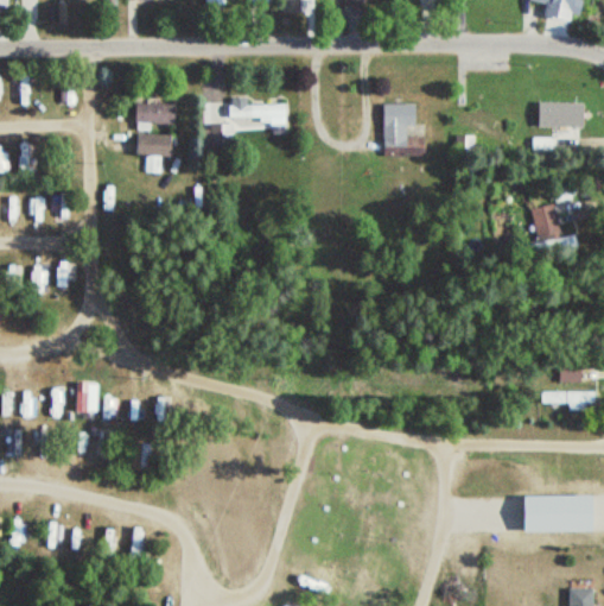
[(541,106),(560,134),(571,127),(552,99),(541,106)]
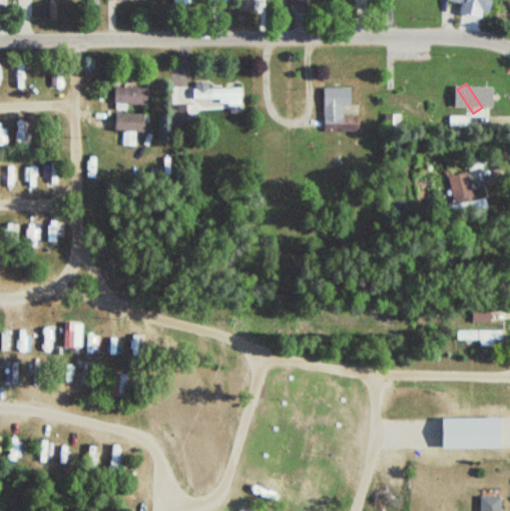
[(115,105),(150,105),(150,86),(115,86),(115,105)]
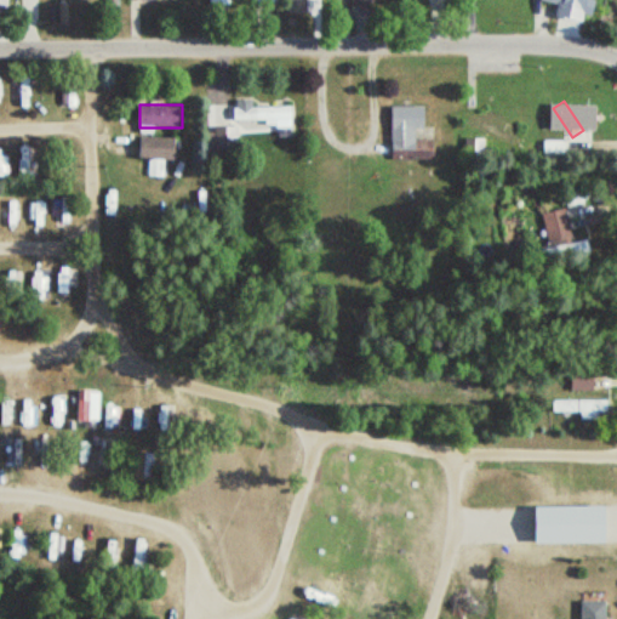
[(243,129),(293,129),(293,106),(243,106),(243,129)]
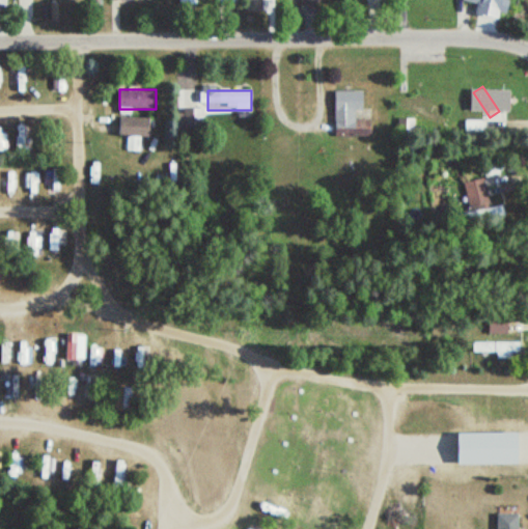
[(373,118),(357,118),(357,111),(365,111),(365,90),(335,90),(335,136),(373,136),(373,118)]
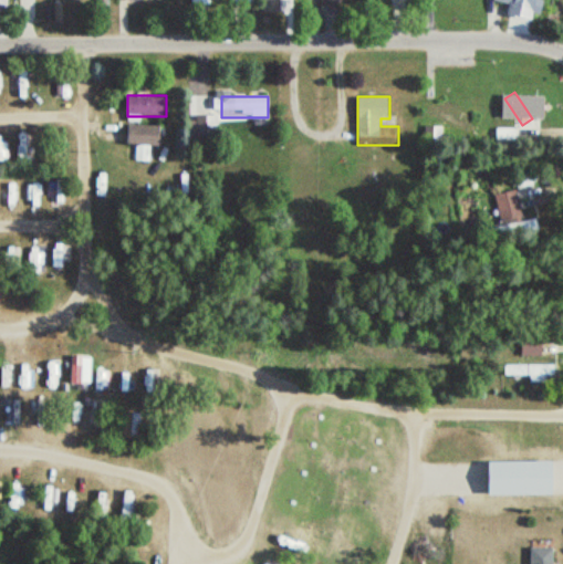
[(430,113),(450,124),(455,116),(435,105),(430,113)]
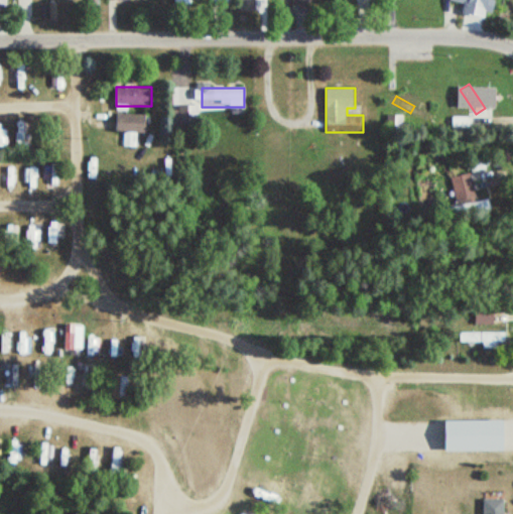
[(149,130),(149,114),(116,114),(116,130),(149,130)]
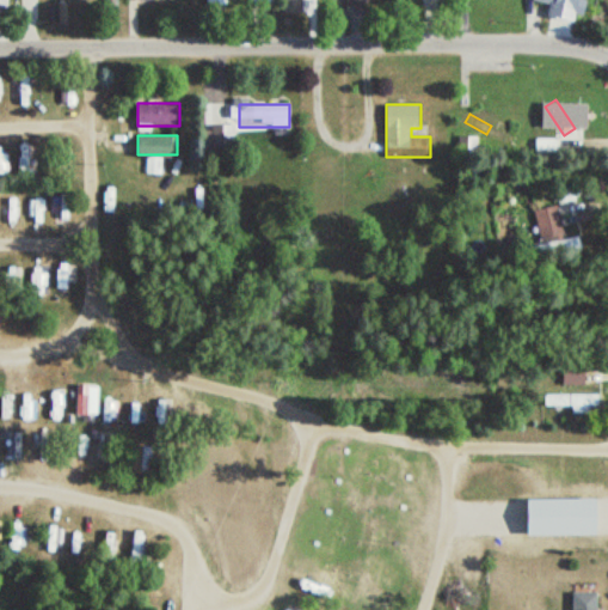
[(540,211),(547,237),(556,235),(548,208),(540,211)]
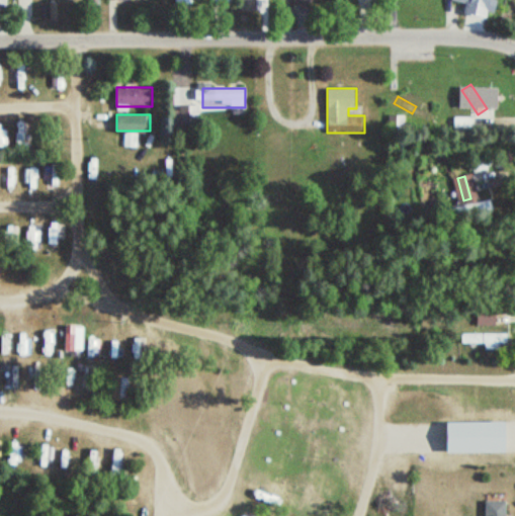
[(460,203),(461,218),(491,217),(491,202),(460,203)]
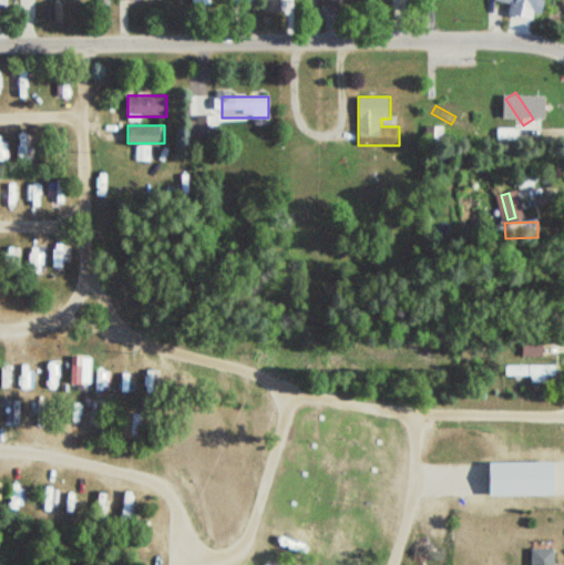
[(555,365),(506,365),(506,381),(555,381),(555,365)]
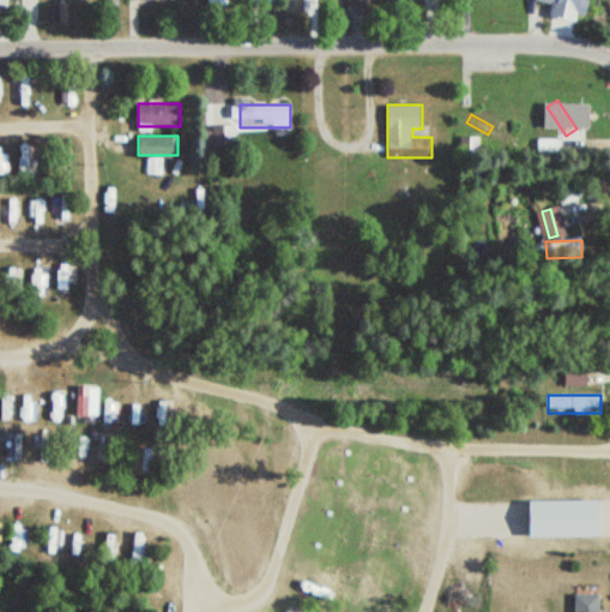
[(575,611),(599,611),(601,594),(575,594),(575,611)]
